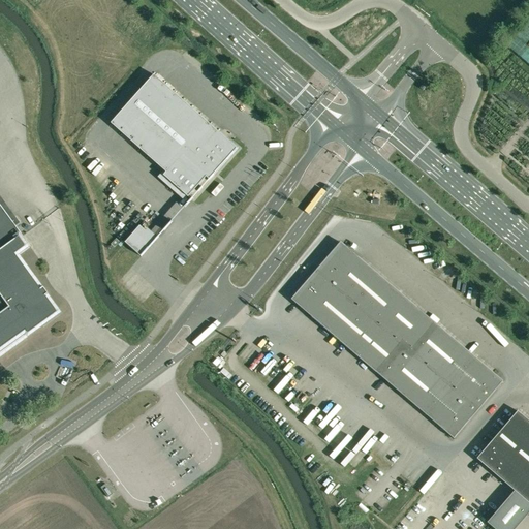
[(166,173),(163,176),(188,197),(206,178),(209,180),(237,149),(154,75),(111,124),(166,173)]
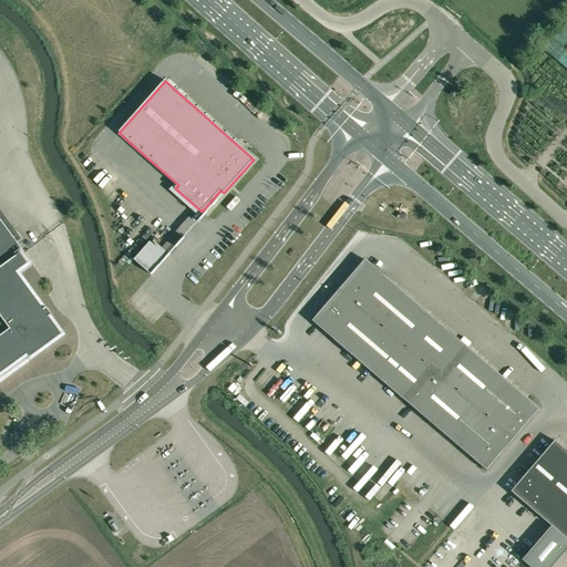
[(0,380),(44,349),(53,342),(54,342),(55,343),(57,343),(58,342),(59,342),(59,341),(59,340),(59,339),(59,338),(62,336),(17,274),(30,264),(32,266),(33,266),(0,219),(0,380)]
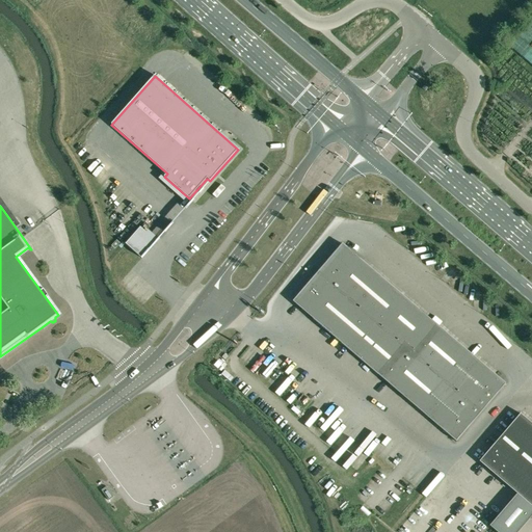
[(293,301),(361,361),(418,408),(456,442),(506,384),(467,351),(410,302),(342,244),(293,301)]
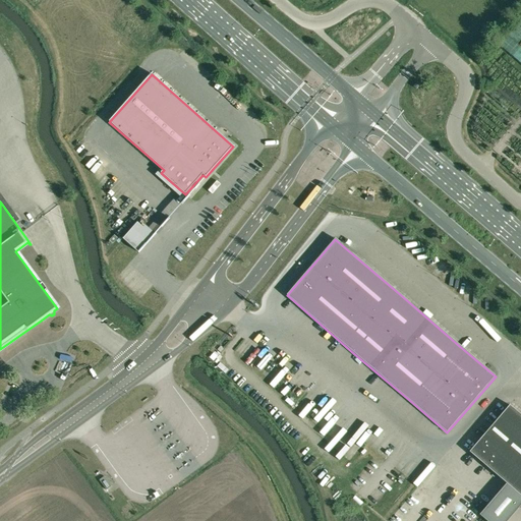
[(506,483),(520,465),(520,414),(510,405),(469,452),(506,483)]
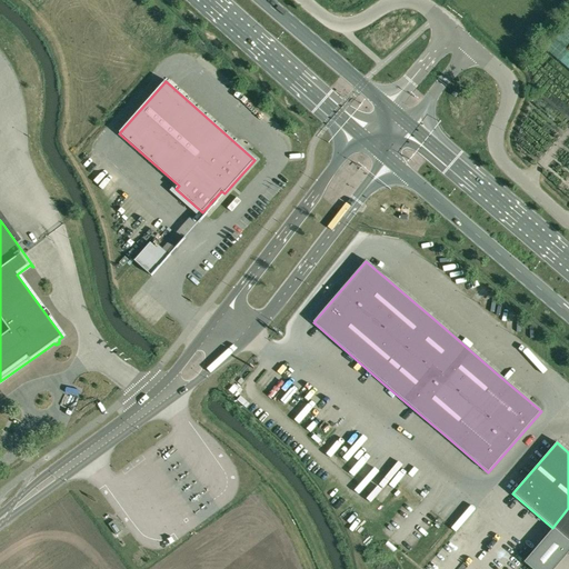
[(568,541),(568,508),(552,528),(568,541)]
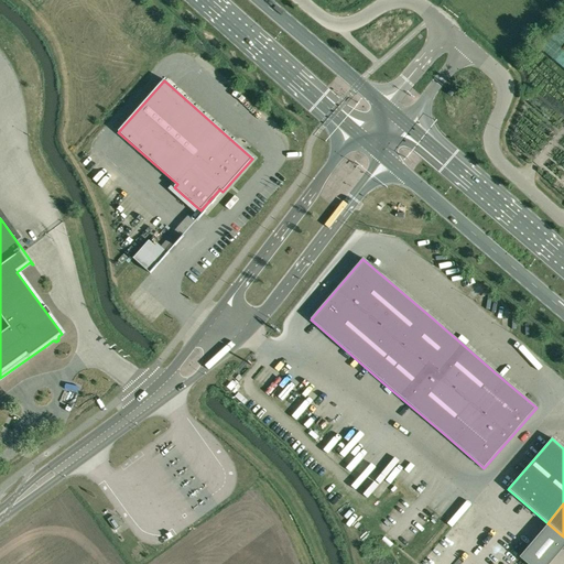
[(120,527),(112,517),(107,520),(115,531),(120,527)]
